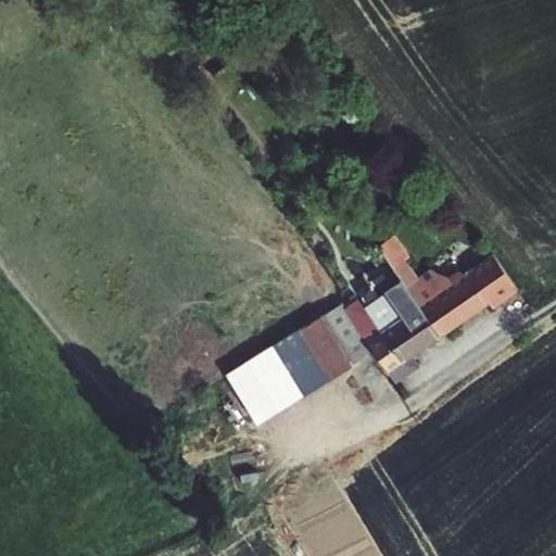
[(517,290),(491,253),(480,262),(504,299),(517,290)]
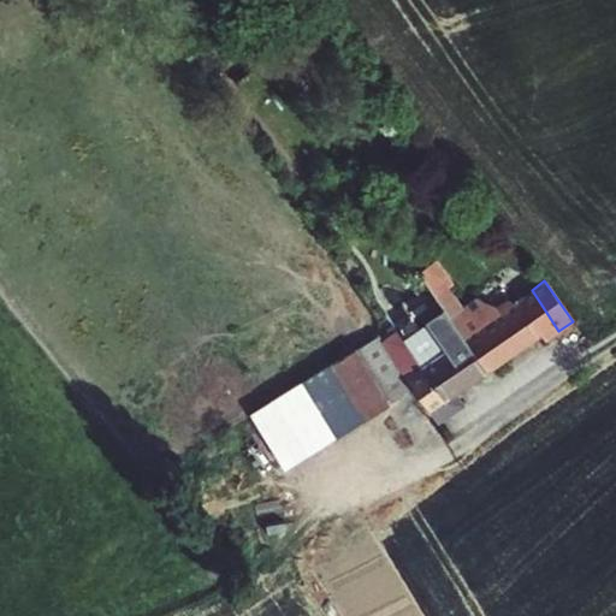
[(543,342),(558,331),(532,290),(527,294),(514,302),(508,301),(497,308),(474,300),(460,308),(446,290),(433,298),(443,313),(484,371),(538,335),(543,342)]
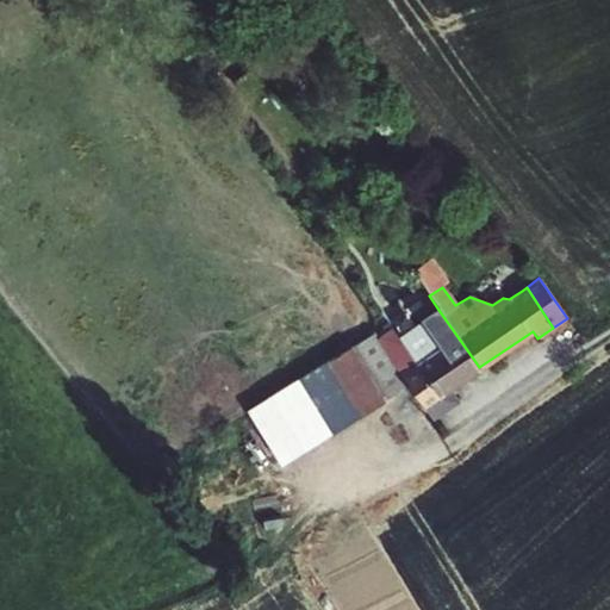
[(383,305),(374,310),(379,316),(386,311),(383,305)]
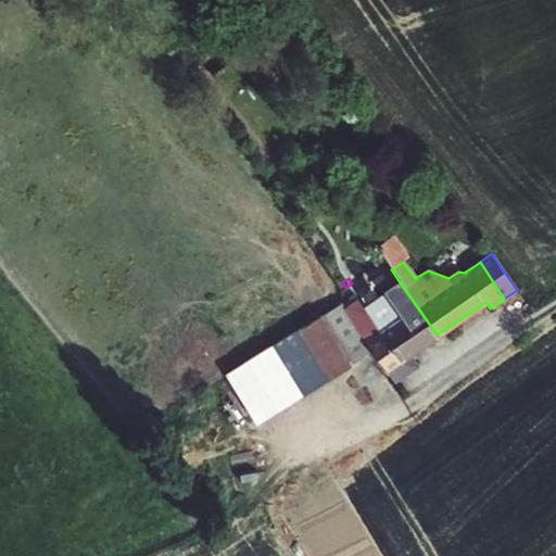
[(437,335),(400,282),(362,308),(356,300),(350,304),(401,375),(414,366),(407,354),(437,335)]
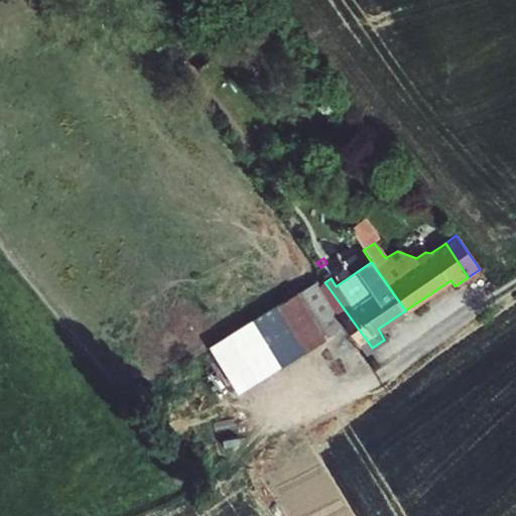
[(325,282),(317,287),(363,354),(372,348),(325,282)]
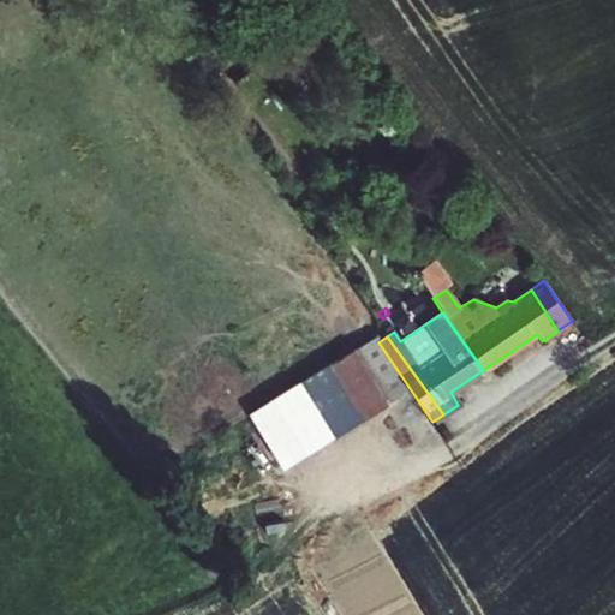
[(405,389),(370,339),(348,352),(383,404),(405,389)]
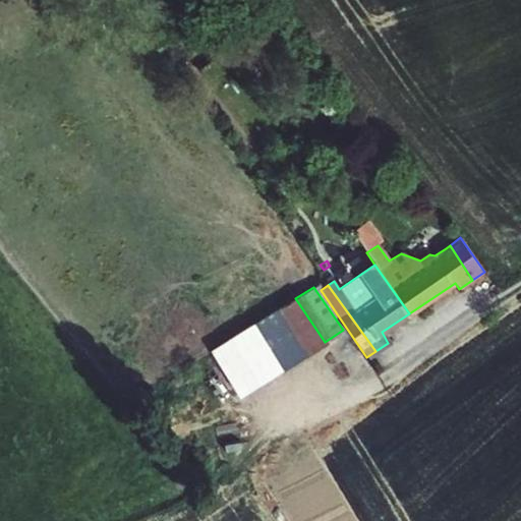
[(295,298),(210,353),(239,397),(325,342),(295,298)]
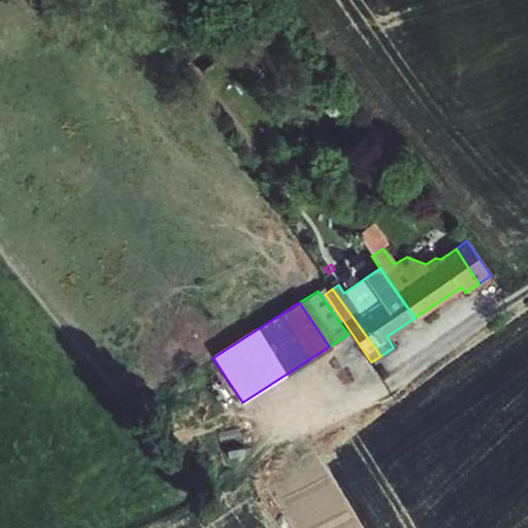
All buildings are outlined.
